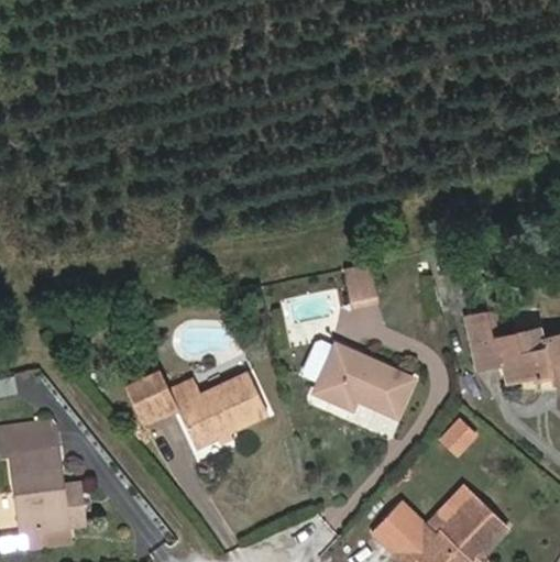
[(376,307),(369,266),(342,272),(351,312),(376,307)]
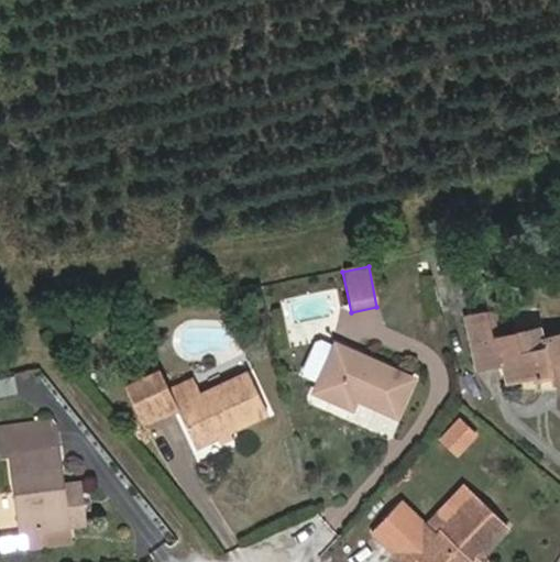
[(492,339),(484,312),(461,318),(475,377),(501,371),(505,386),(546,377),(549,387),(559,384),(559,334),(540,340),(537,328),(492,339)]
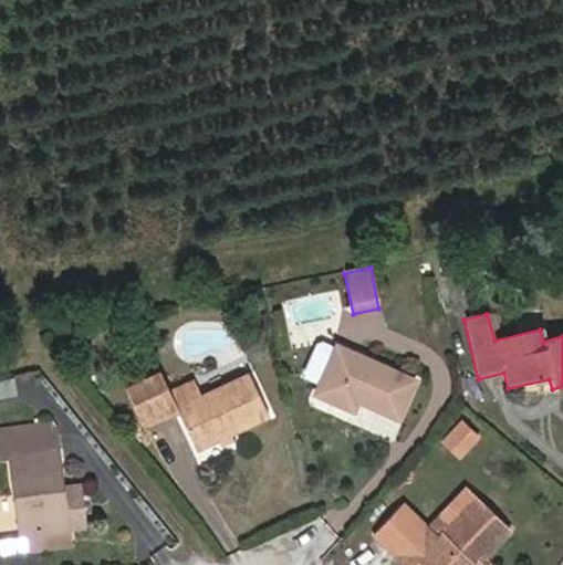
[(332,338),(325,341),(313,368),(314,375),(326,380),(319,395),(358,414),(365,400),(402,420),(421,382),(332,338)]
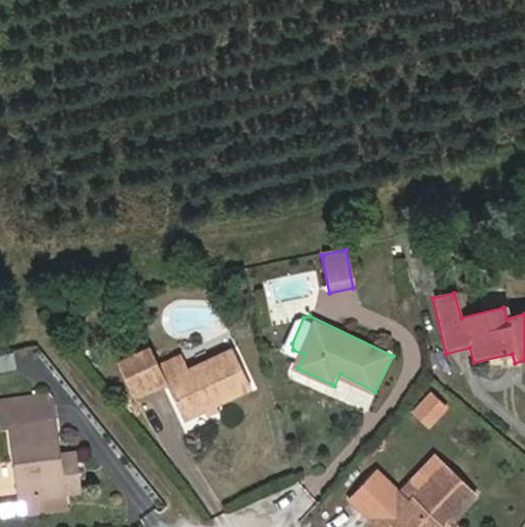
[(158,361),(151,348),(113,365),(132,402),(157,390),(173,425),(197,415),(208,409),(245,392),(227,352),(185,372),(174,355),(158,361)]
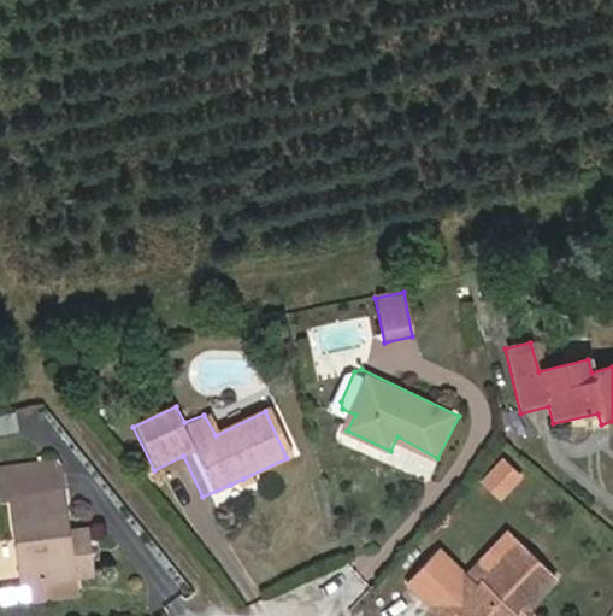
[(484,477),(506,498),(529,475),(507,455),(484,477)]
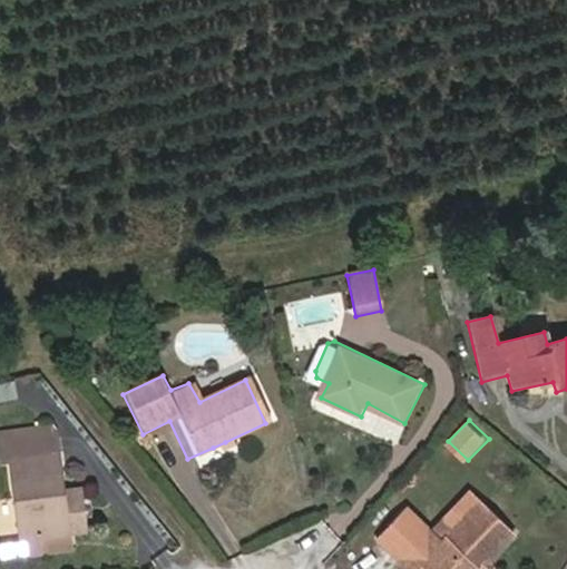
[(66,493),(54,430),(0,440),(0,463),(11,462),(17,501),(25,500),(31,542),(33,558),(67,552),(64,537),(74,535),(89,531),(82,491),(66,493)]
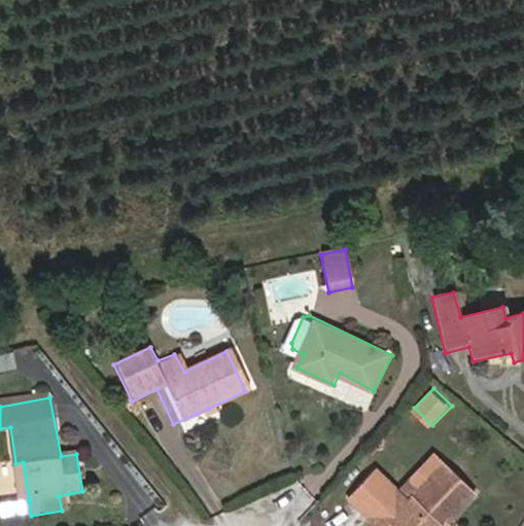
[(197,414),(200,419),(211,414),(208,409),(197,414)]
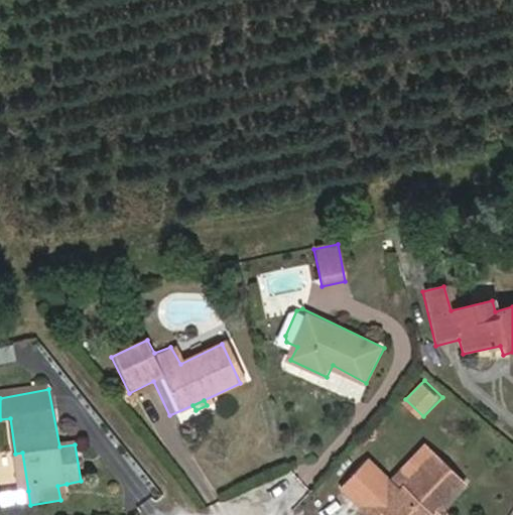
[(15,454),(21,492),(28,491),(22,453),(15,454)]
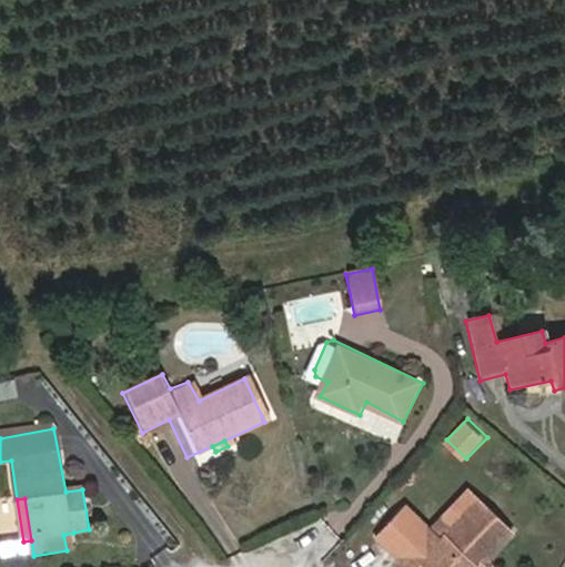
[(439,546),(427,535),(400,562),(403,566),(420,566),(474,566),(475,565),(476,566),(483,566),(487,563),(484,558),(508,534),(480,506),(452,533),(439,546)]
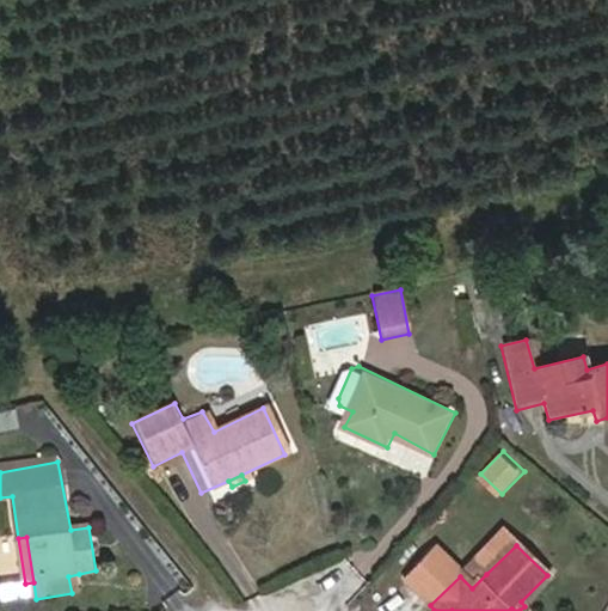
[(486,574),(476,562),(460,576),(472,588),(486,574)]
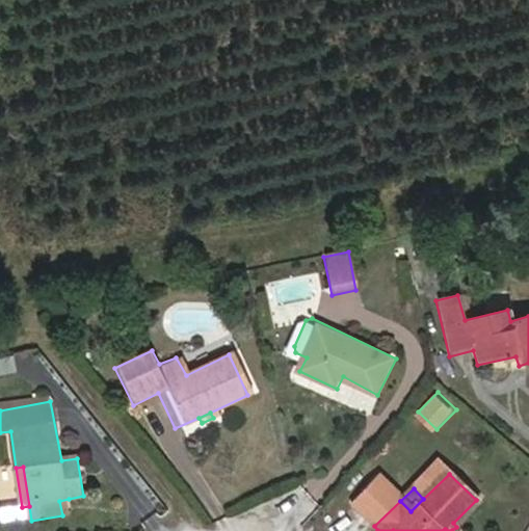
[(62,515),(71,514),(69,499),(59,501),(62,515)]
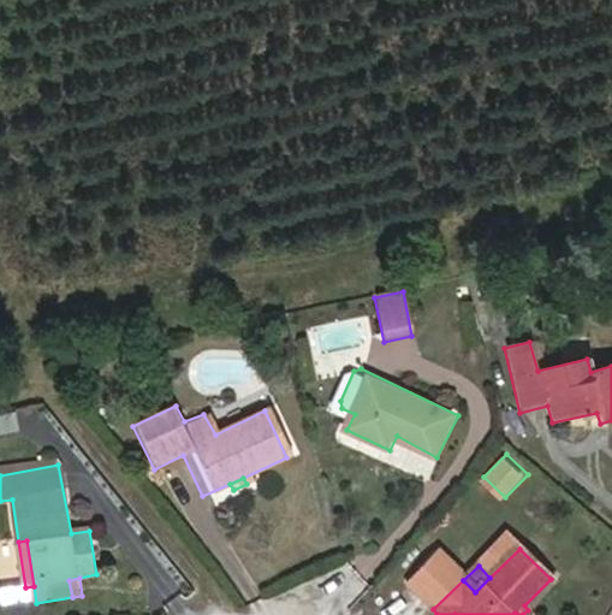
[(544,614),(538,607),(559,585),(551,579),(524,605),(528,610),(523,614),(516,614),(515,613),(514,614),(455,614),(544,614)]
